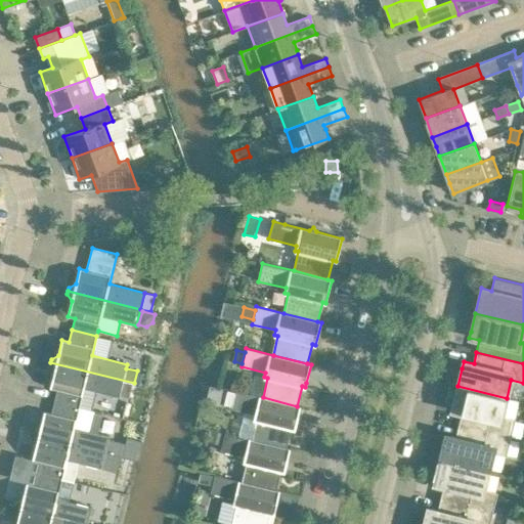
[(54,401),(94,411),(79,407),(84,388),(119,397),(120,395),(131,397),(134,383),(50,362),(49,365),(53,373),(50,388),(57,390),(54,401)]
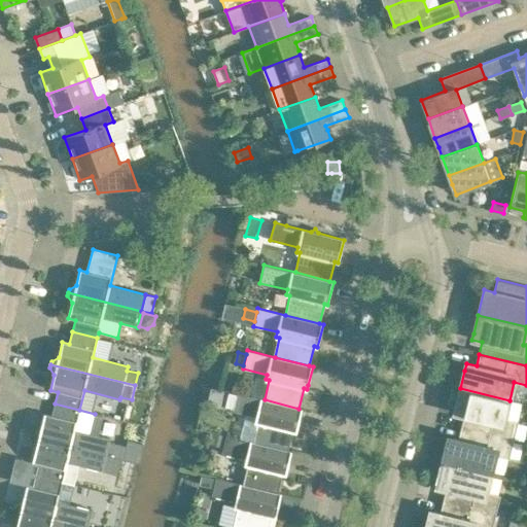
[(212,387),(208,402),(233,409),(237,393),(224,390),(212,387)]
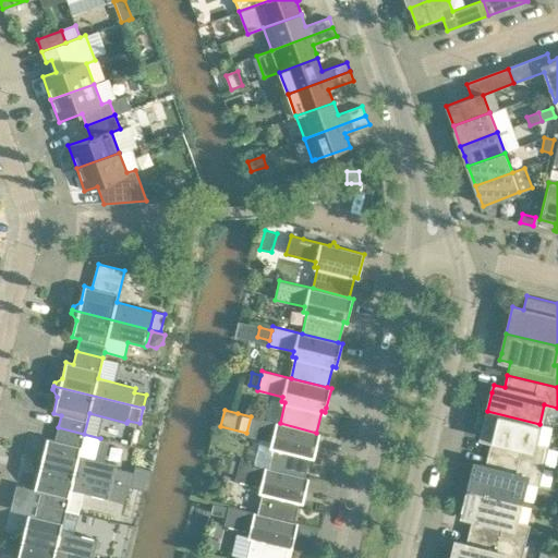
[(492,440),(488,452),(544,466),(549,447),(535,444),(540,424),(487,411),(481,437),(492,440)]
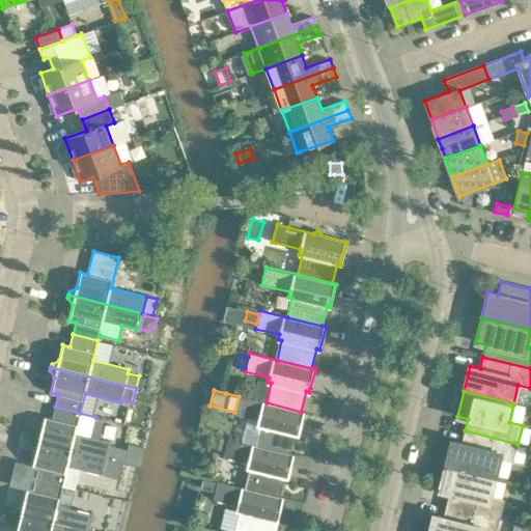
[(234,412),(234,414),(258,420),(257,425),(260,425),(255,445),(290,454),(295,434),(299,435),(304,412),(301,412),(267,402),(239,396),(234,412)]
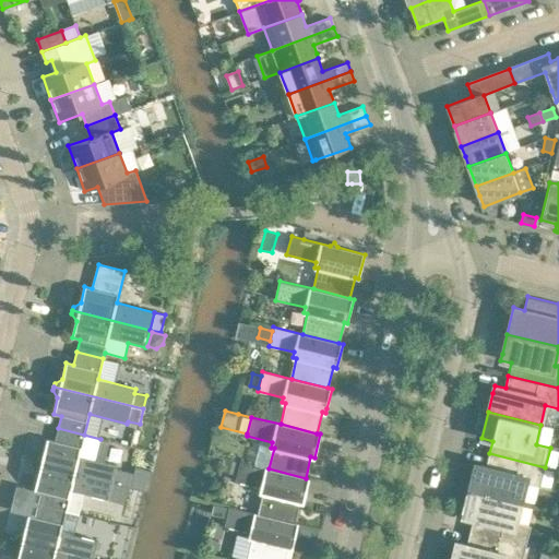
[(36,460),(35,463),(113,483),(116,470),(117,465),(95,460),(100,439),(58,428),(55,441),(47,439),(43,455),(36,460)]
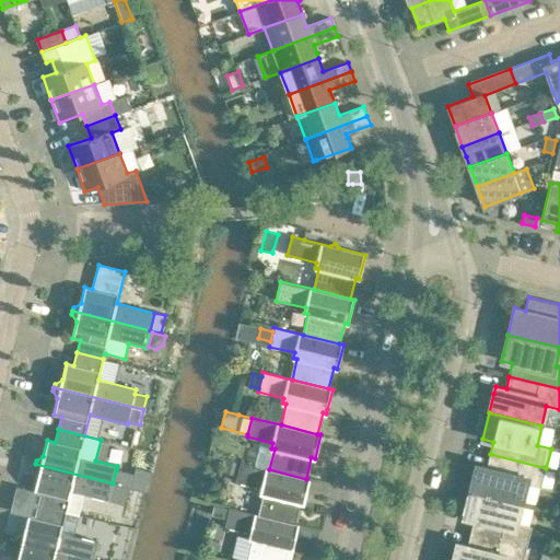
[(541,488),(546,468),(490,454),(487,467),(476,465),(470,491),(523,504),(527,485),(541,488)]
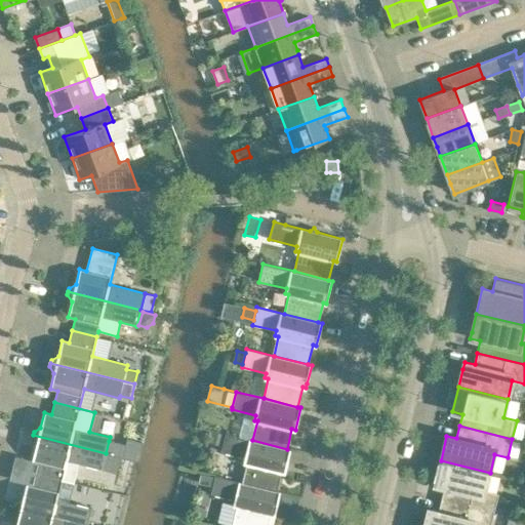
[(211,430),(209,442),(221,445),(225,434),(211,430)]
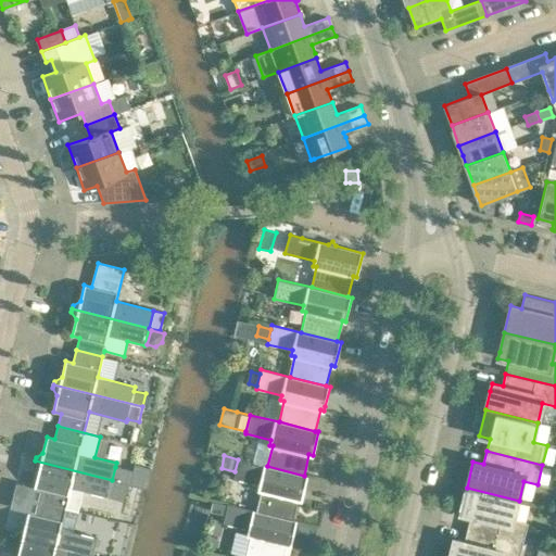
[(262,491),(256,512),(293,520),(298,500),(302,501),(303,496),(307,477),(304,476),(267,466),(239,459),(236,471),(235,478),(260,484),(258,490),(262,491)]
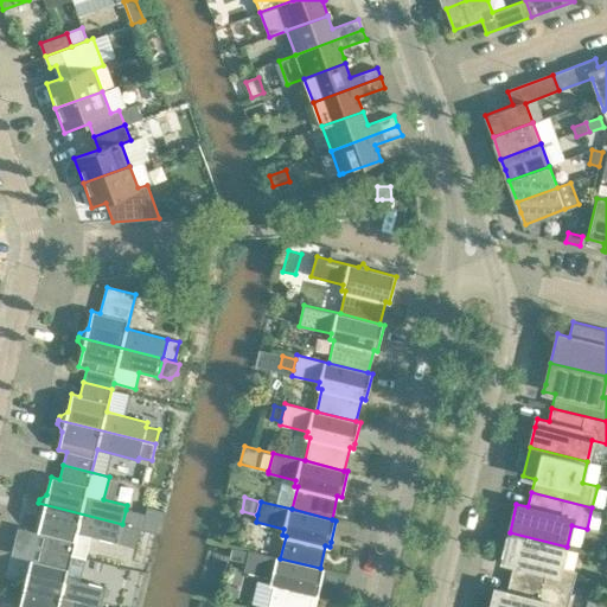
[(122,524),(38,503),(37,506),(42,515),(38,532),(46,534),(43,548),(71,555),(85,558),(91,536),(117,543),(122,524)]
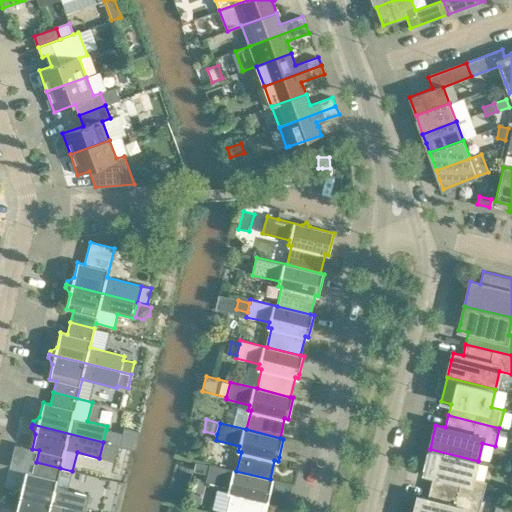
[(106,430),(103,442),(119,446),(122,434),(106,430)]
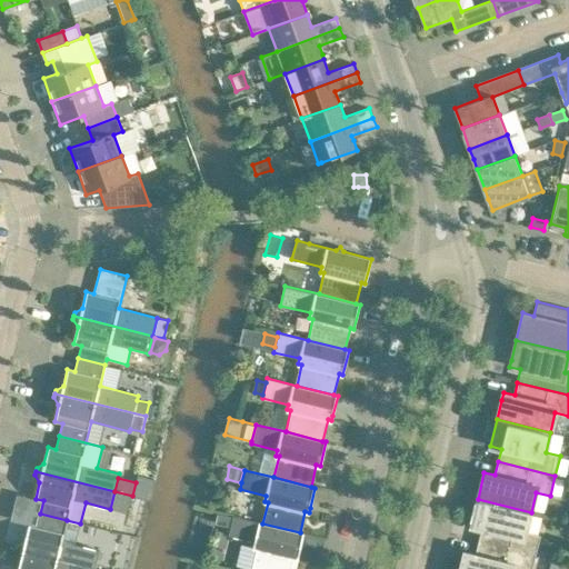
[(481,528),(478,541),(536,555),(540,535),(526,531),(531,512),(478,499),(471,526),(481,528)]
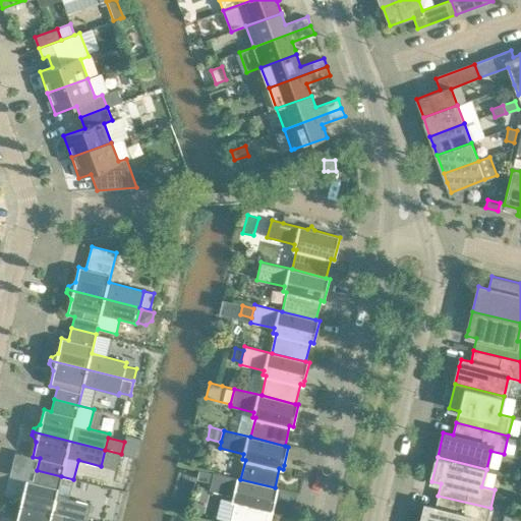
[(15,500),(15,503),(88,520),(92,504),(69,499),(57,496),(61,476),(37,470),(34,482),(26,480),(22,496),(15,500)]
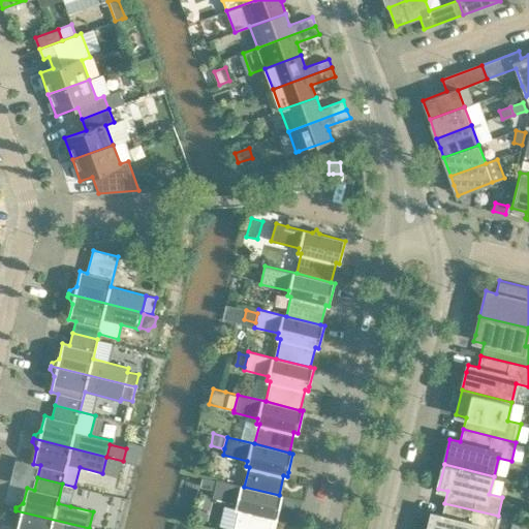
[(201,478),(200,488),(214,491),(216,481),(201,478)]
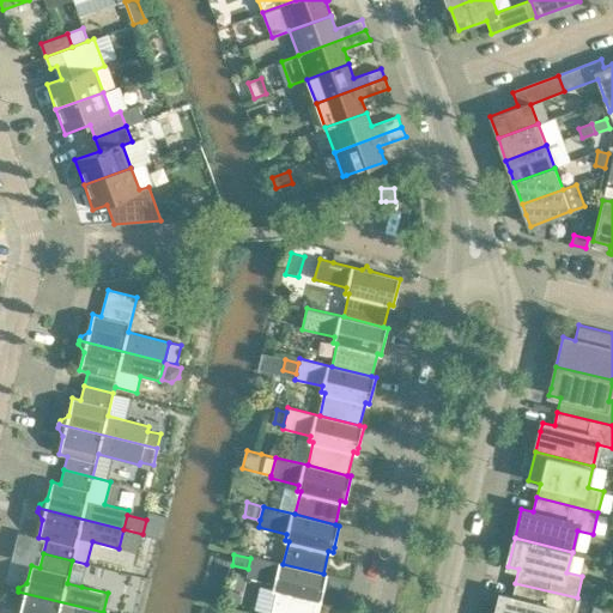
[(323,574),(283,564),(252,556),(250,558),(248,569),(247,577),(274,583),(273,589),(277,590),(271,612),(313,612),(316,600),(321,601),(327,575),(323,574)]
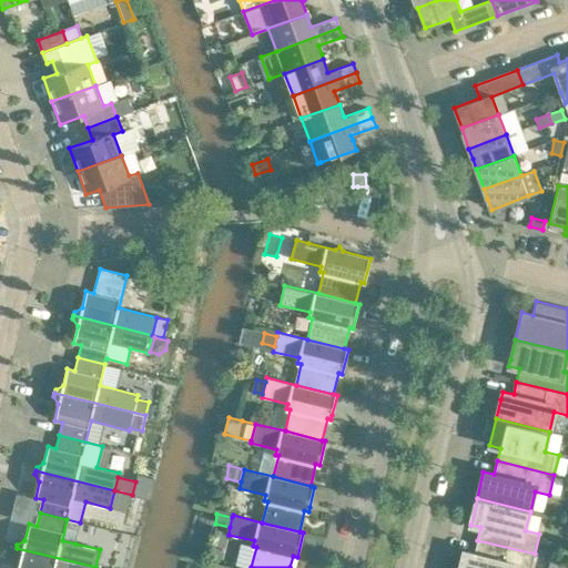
[(530,567),(535,554),(477,540),(475,554),(464,550),(458,567),(530,567)]
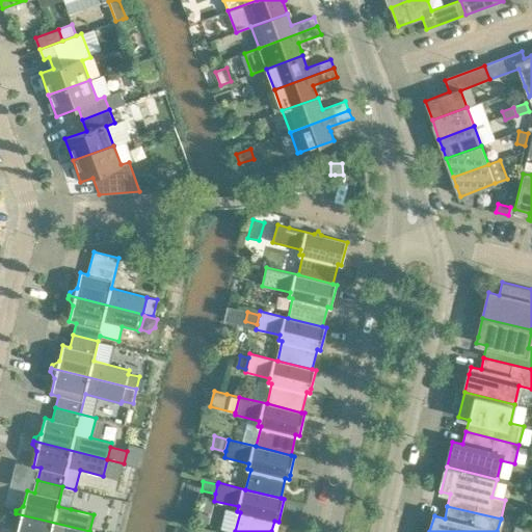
[(88,531),(89,531),(16,513),(15,516),(19,524),(17,531),(88,531)]
